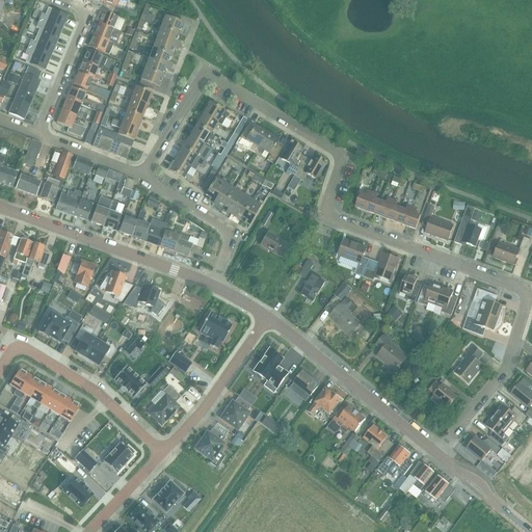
[(104,0),(103,3),(124,10),(127,0),(104,0)]
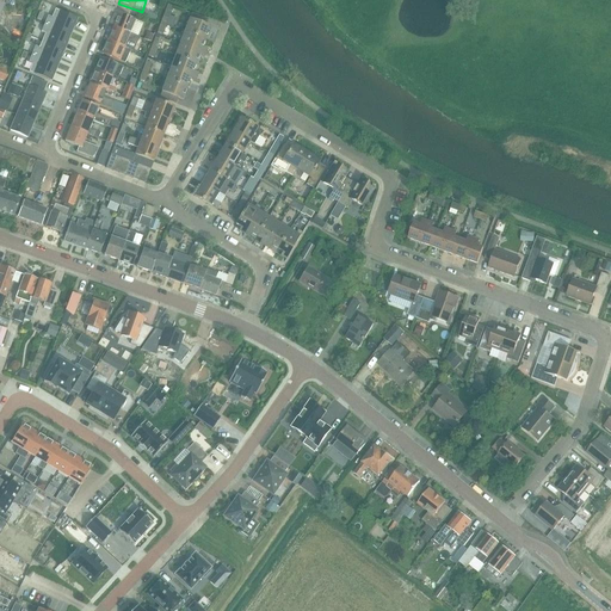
[(177,25),(179,16),(186,18),(192,4),(183,0),(176,0),(168,23),(177,25)]
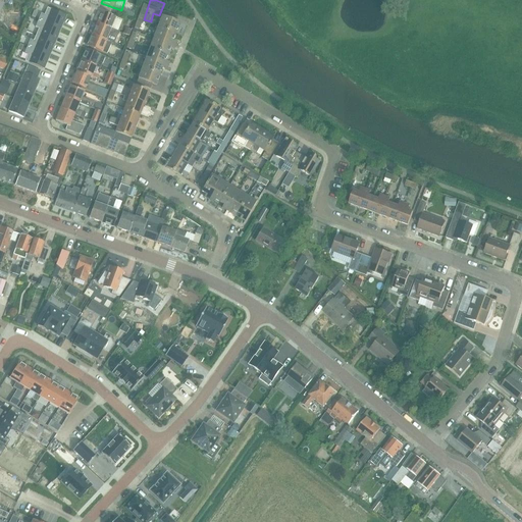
[(143,4),(140,11),(137,19),(142,21),(142,20),(147,6),(143,4)]
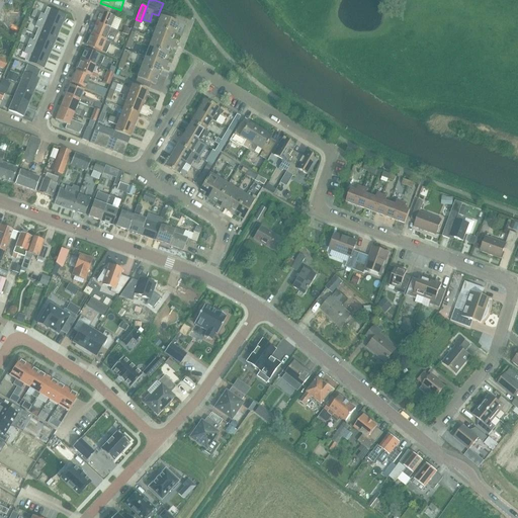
[(122,7),(117,20),(123,23),(128,9),(122,7)]
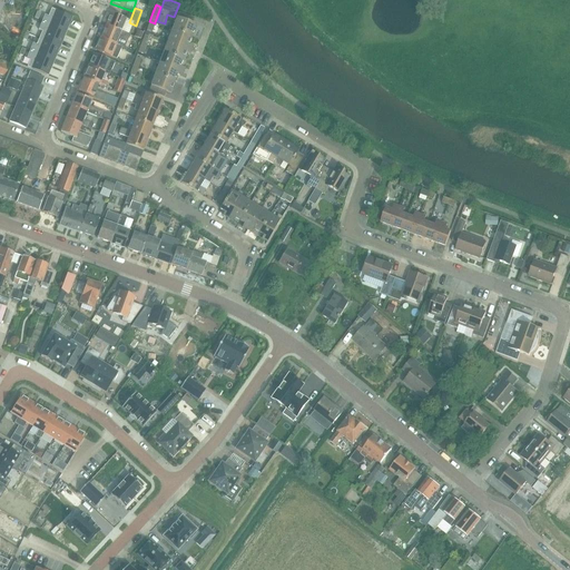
[(45,15),(41,22),(65,32),(71,18),(51,10),(48,17),(45,15)]
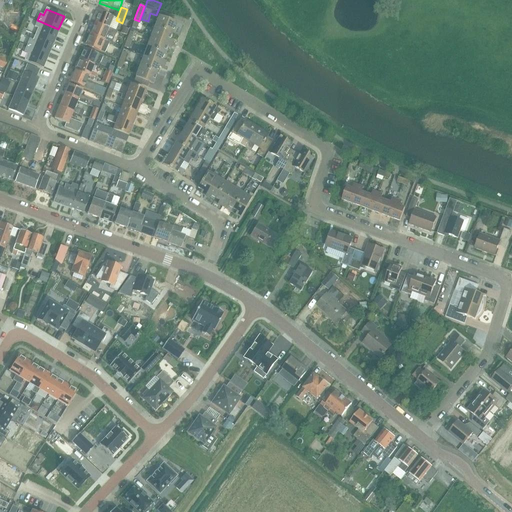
[(99,12),(94,23),(110,29),(115,18),(113,17),(99,12)]
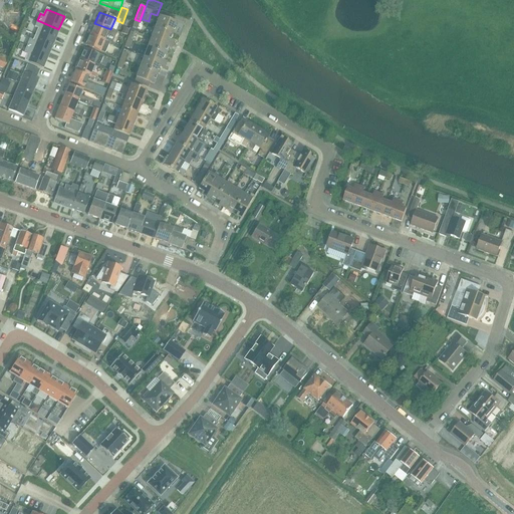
[(174,17),(161,12),(155,26),(172,33),(176,23),(173,21),(174,17)]
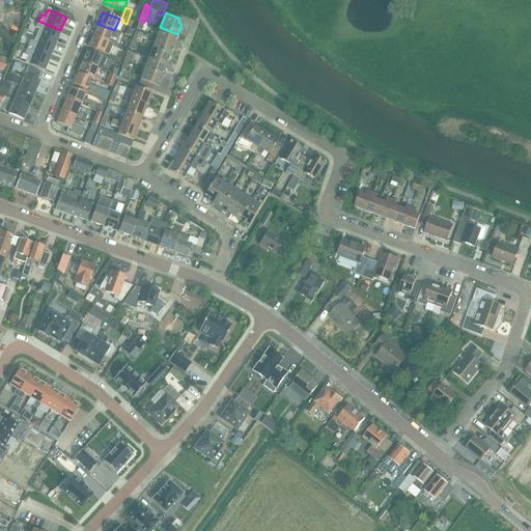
[(144,22),(139,20),(137,28),(146,31),(149,23),(144,21),(144,22)]
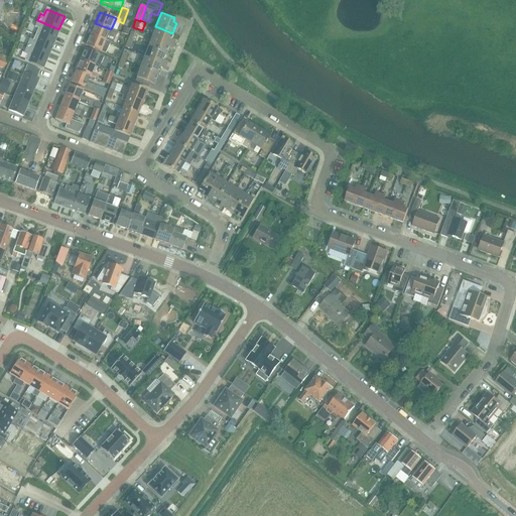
[(37,20),(34,26),(38,28),(36,34),(53,42),(58,29),(37,20)]
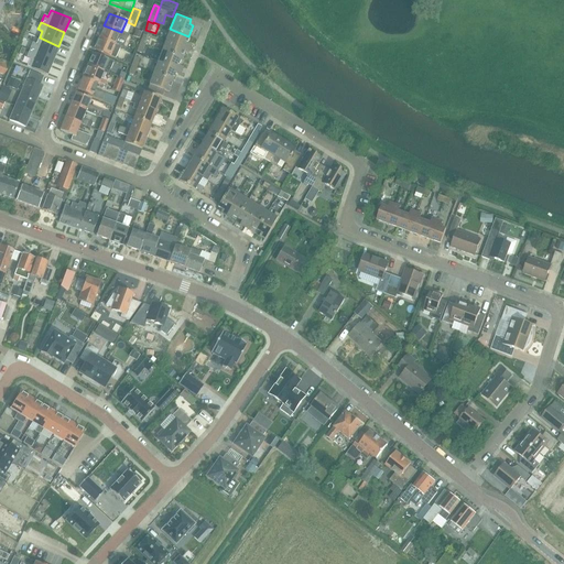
[(121,32),(104,25),(99,39),(122,47),(126,42),(117,39),(118,34),(120,35),(121,32)]
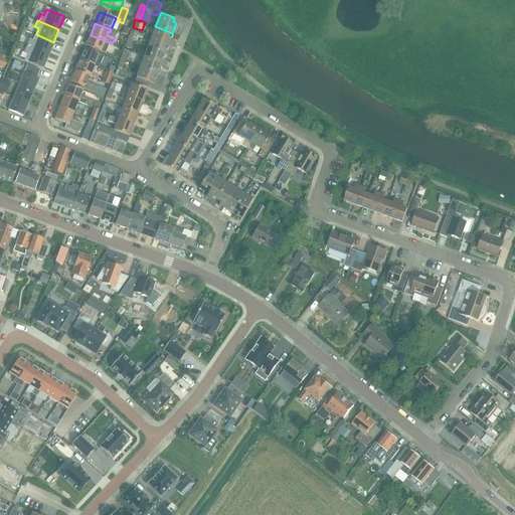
[(172,33),(155,26),(151,37),(173,45),(174,41),(170,40),(172,33)]
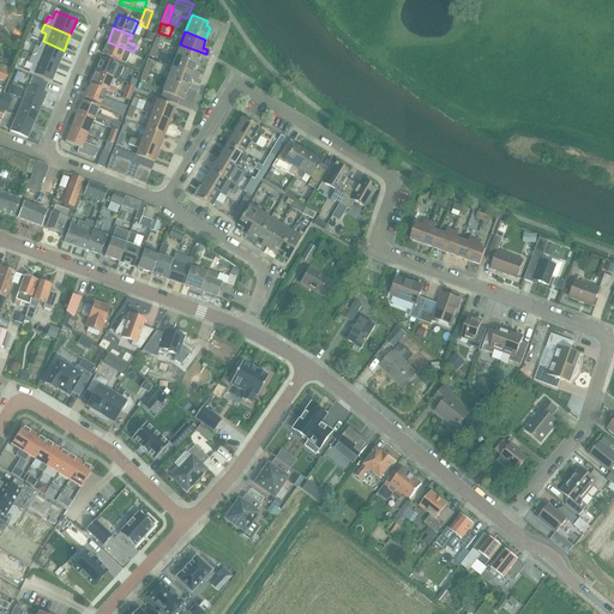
[(35,46),(32,54),(58,65),(64,50),(43,41),(40,48),(35,46)]
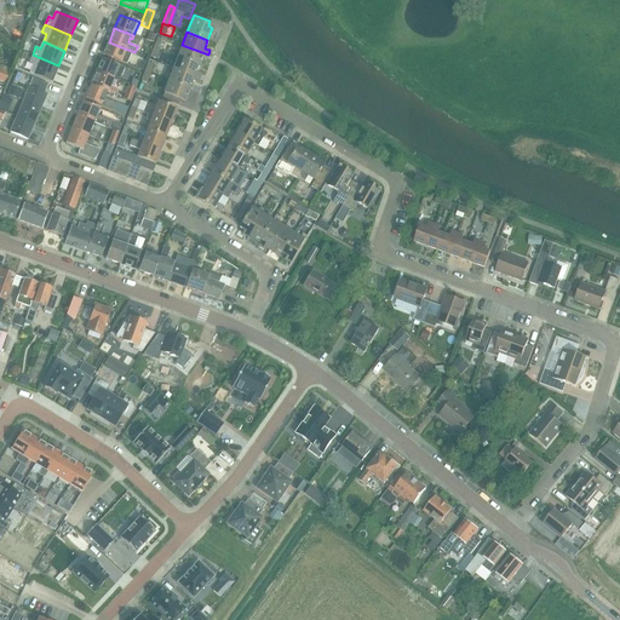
[(135,52),(109,42),(103,56),(126,64),(130,53),(137,57),(138,53),(135,52)]
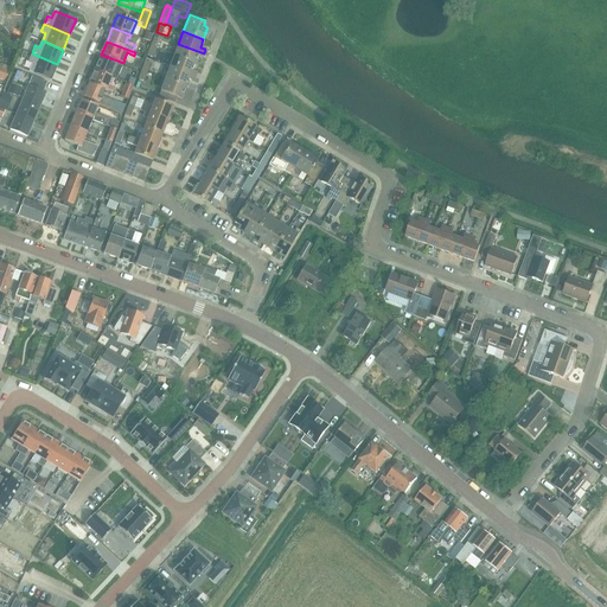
[(204,53),(178,44),(173,56),(195,63),(197,56),(202,58),(204,53)]
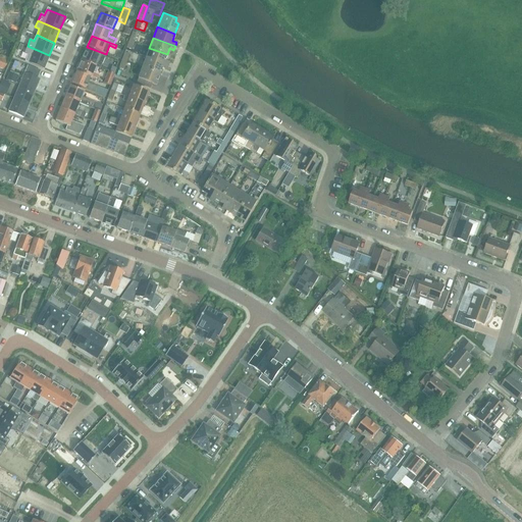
[(10,61),(15,51),(7,46),(2,56),(10,61)]
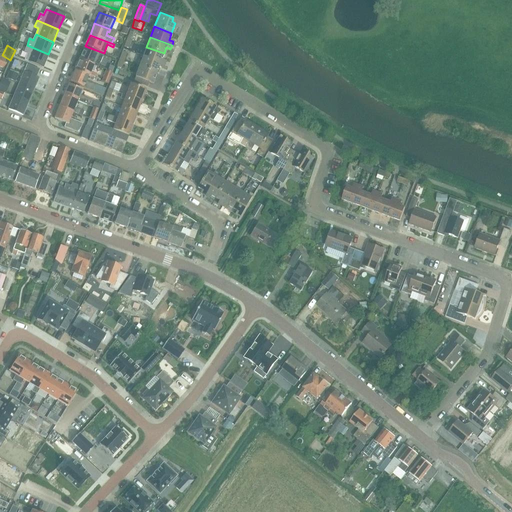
[(27,45),(24,52),(27,53),(24,60),(42,68),(48,54),(27,45)]
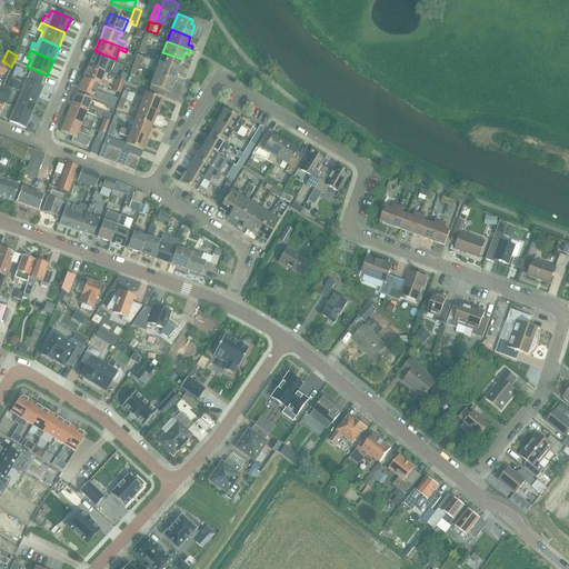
[(182,59),(162,52),(159,63),(182,72),(185,68),(179,67),(182,59)]
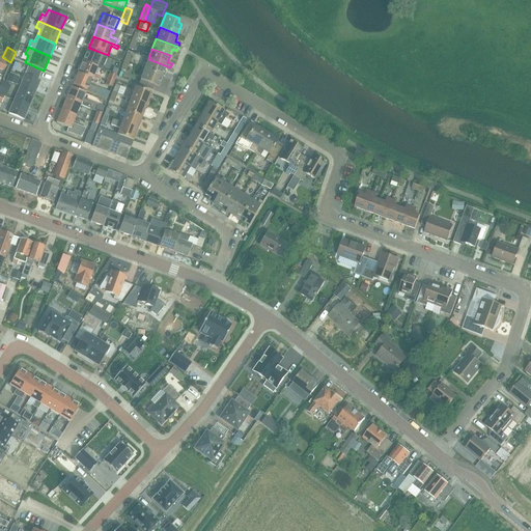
[(87,50),(82,62),(96,67),(96,68),(102,71),(105,61),(107,58),(87,50)]
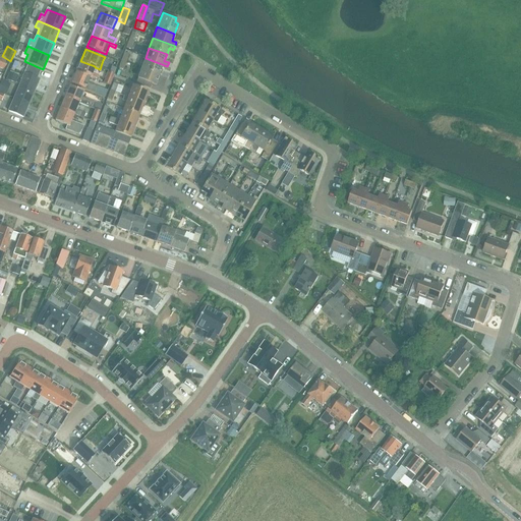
[(167,66),(146,58),(141,68),(159,75),(162,68),(166,70),(167,66)]
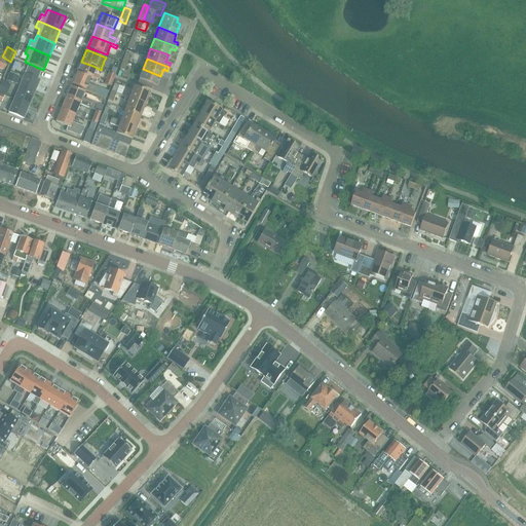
[(76,73),(90,78),(97,81),(99,76),(94,74),(96,68),(96,67),(81,62),(76,73)]
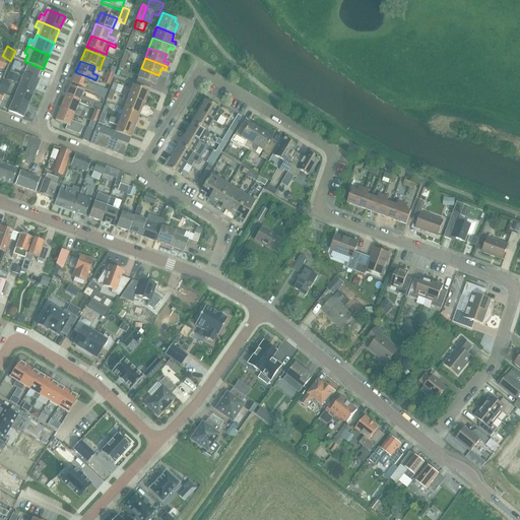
[(158,75),(141,68),(135,83),(149,88),(150,83),(154,85),(158,75)]
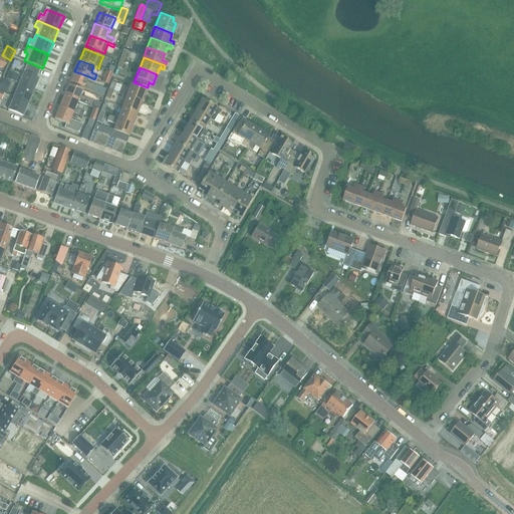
[(86,82),(88,76),(74,71),(69,82),(83,88),(103,95),(105,90),(86,82)]
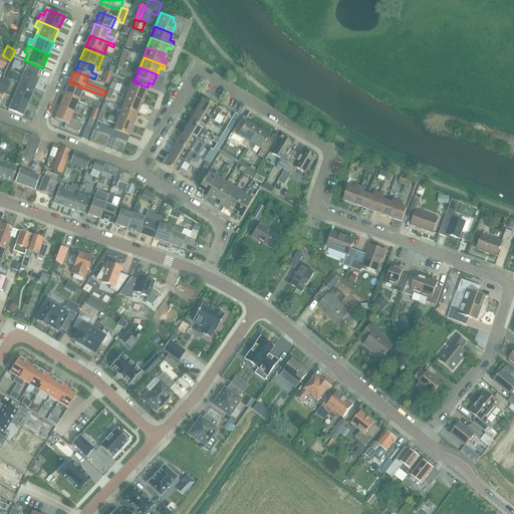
[(105,71),(101,82),(107,84),(111,73),(105,71)]
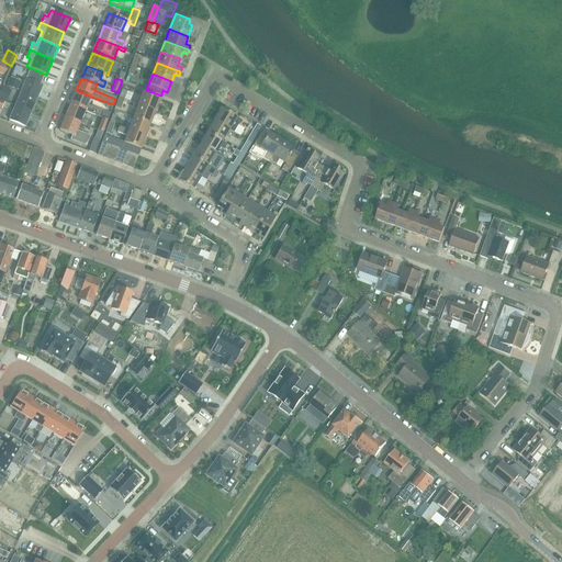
[(10,79),(7,86),(17,90),(20,83),(10,79)]
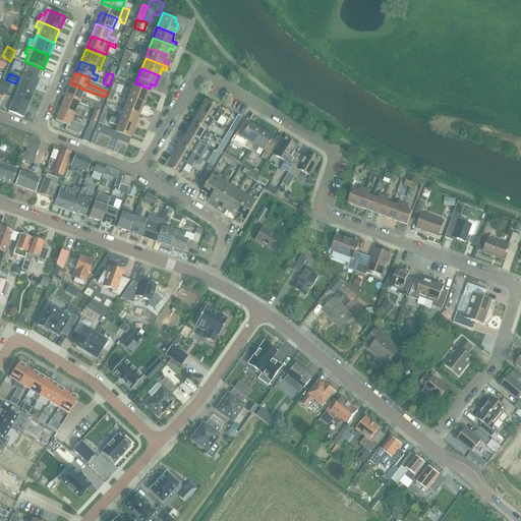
[(24,73),(18,85),(34,92),(39,79),(24,73)]
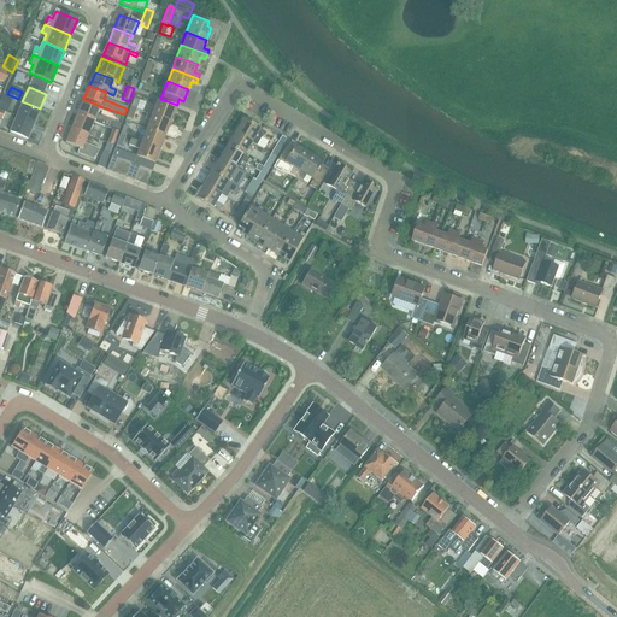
[(3,95),(0,100),(0,109),(7,112),(12,99),(3,95)]
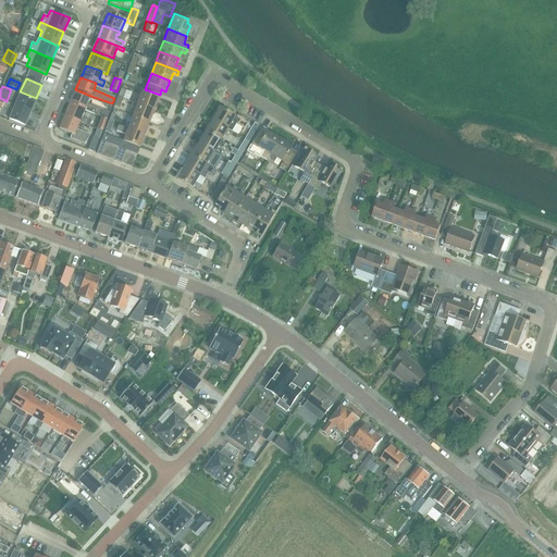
[(20,91),(14,106),(31,112),(36,98),(20,91)]
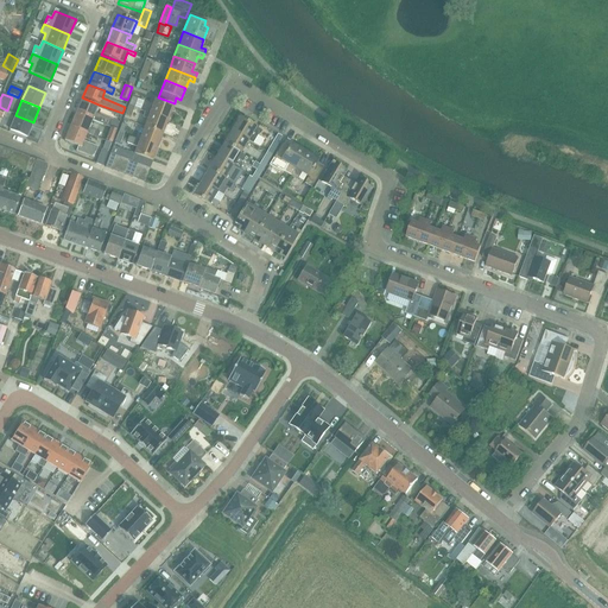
[(95,114),(97,107),(81,101),(76,114),(92,121),(111,128),(115,131),(119,124),(95,114)]
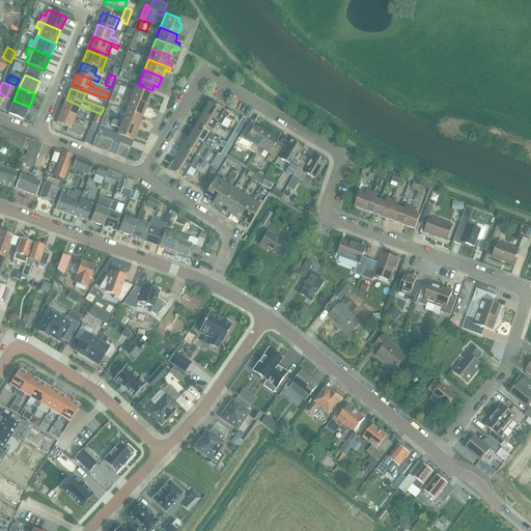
[(150,94),(135,88),(131,100),(146,106),(150,94)]
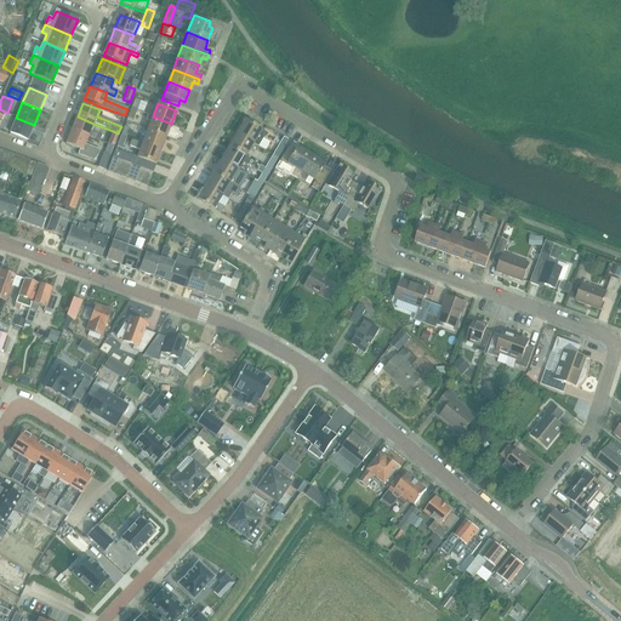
[(93,124),(78,117),(72,130),(87,137),(98,141),(101,136),(90,131),(93,124)]
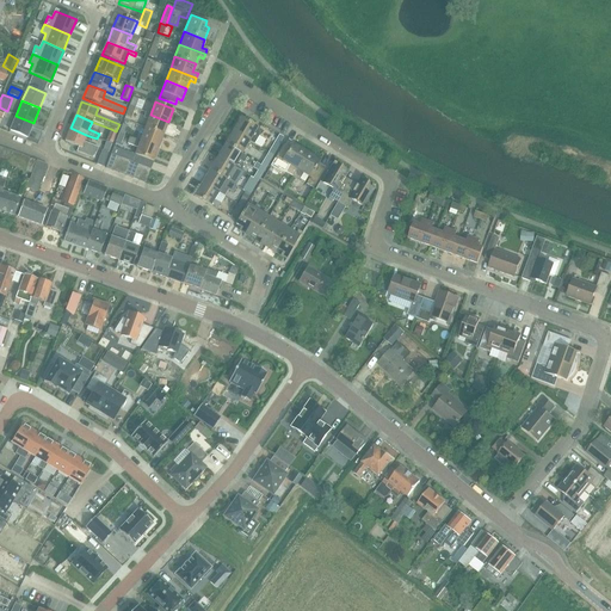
[(144,128),(164,135),(168,122),(150,115),(144,128)]
